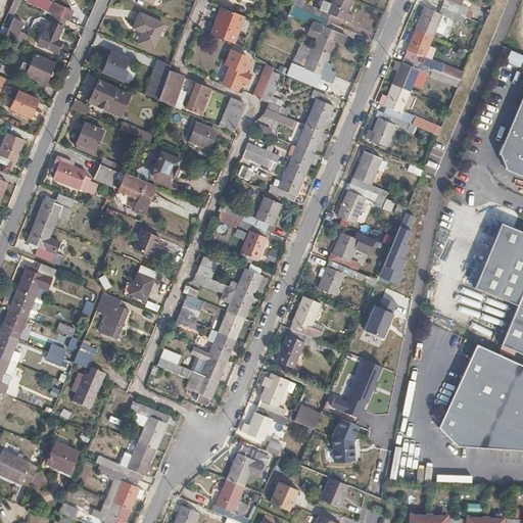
[(12,15),(19,0),(13,0),(7,14),(10,16),(12,15)]
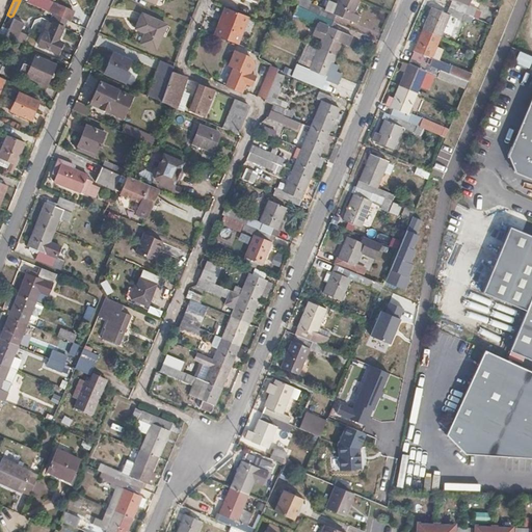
[(354,12),(360,0),(339,0),(338,4),(330,1),(326,9),(307,2),(307,0),(286,0),(286,1),(317,14),(334,21),(335,21),(337,15),(357,22),(362,15),(354,12)]
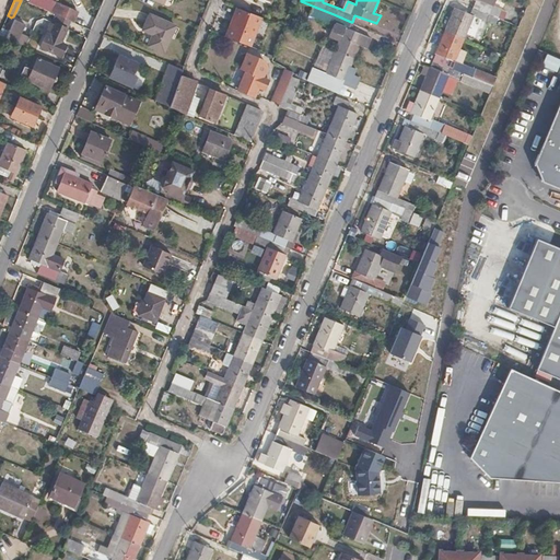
[(473,0),(477,2),(474,7),(487,12),(499,18),(503,8),(493,4),(496,0),(473,0)]
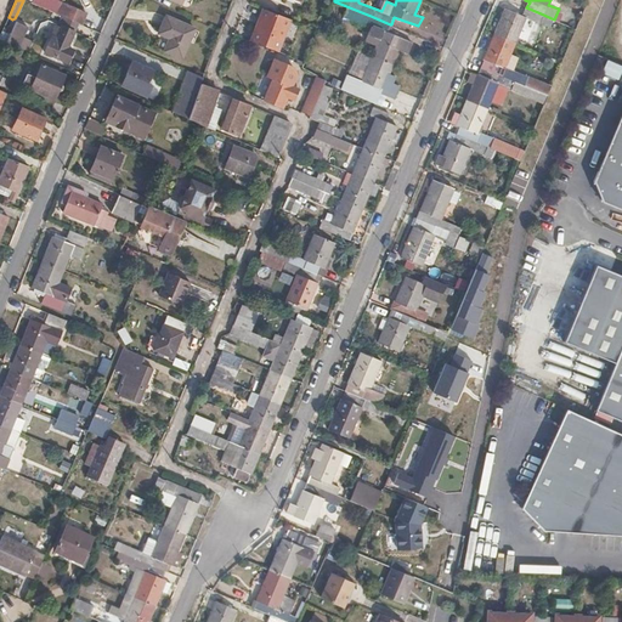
[(79,23),(86,27),(92,15),(75,7),(71,20),(79,23)]
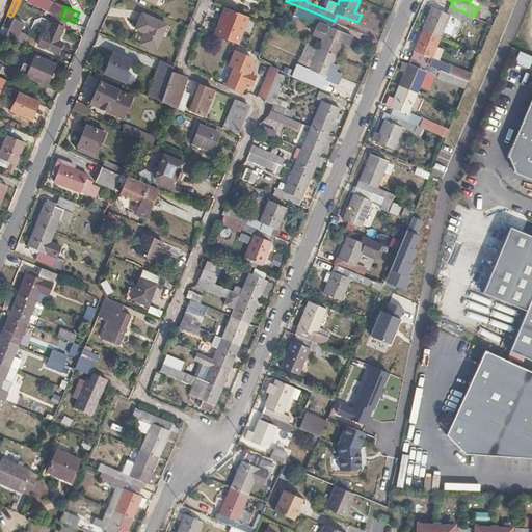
[(292,15),(308,20),(310,11),(295,6),(292,15)]
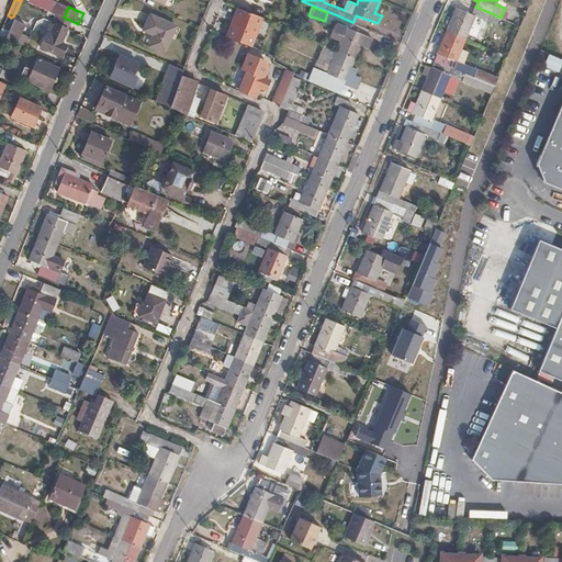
[(458,9),(448,31),(467,38),(476,17),(499,25),(503,18),(501,18),(489,12),(475,7),(473,14),(458,9)]
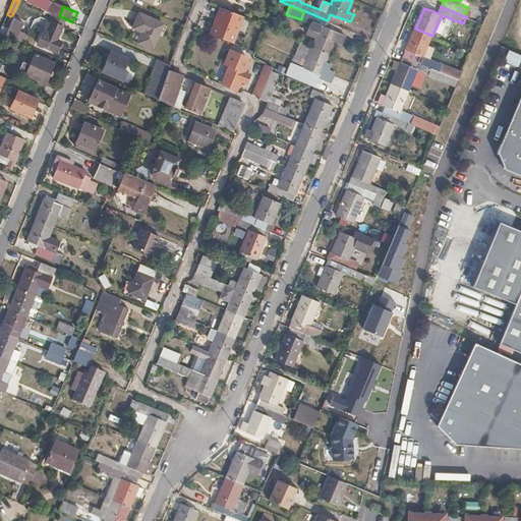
[(243,17),(219,7),(207,35),(221,40),(232,44),(243,17)]
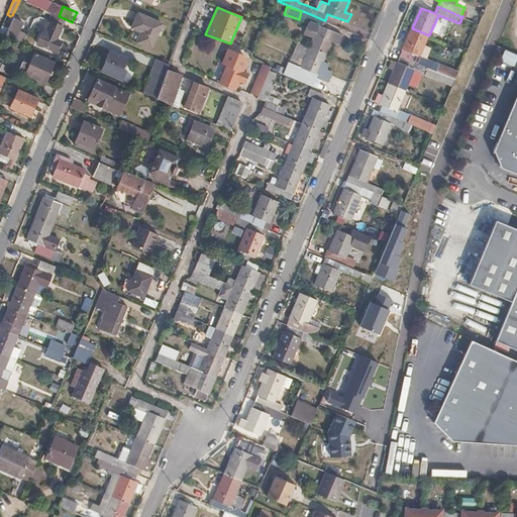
[(66,19),(59,16),(50,13),(47,21),(52,22),(46,34),(42,33),(37,43),(57,52),(61,41),(56,39),(62,26),(63,26),(66,19)]
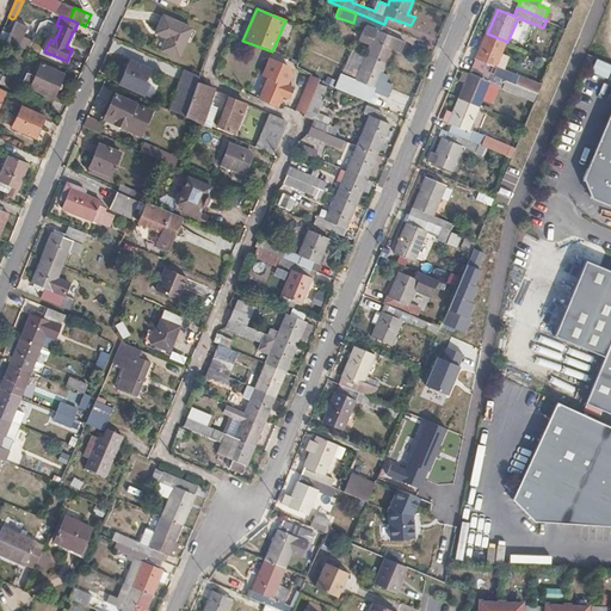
[(383,24),(364,16),(362,24),(377,30),(366,55),(387,62),(393,49),(402,51),(406,42),(380,31),(383,24)]
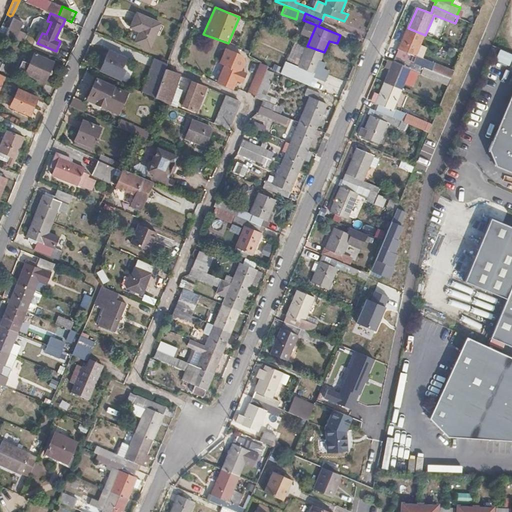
[(159,24),(136,15),(130,28),(140,32),(136,43),(150,48),(159,24)]
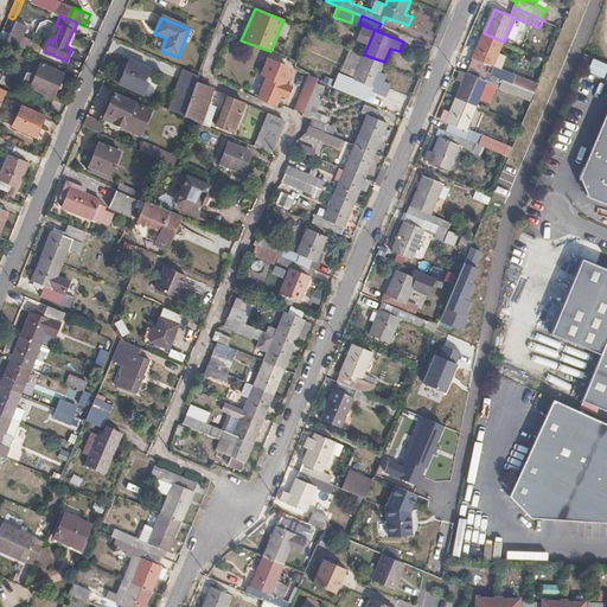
[(0,34),(0,39),(18,46),(26,26),(16,21),(10,36),(1,32),(0,34)]
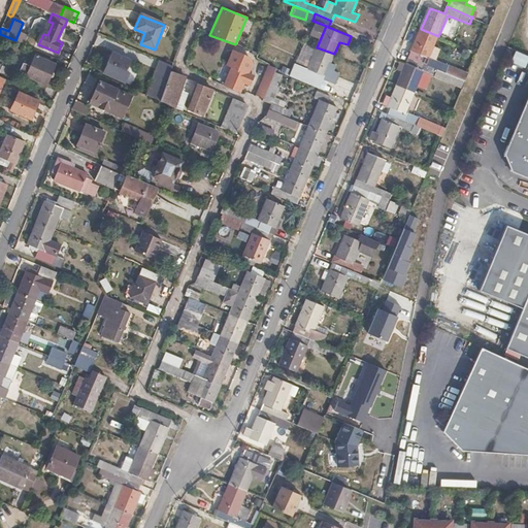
[(48,22),(43,34),(47,35),(53,23),(48,22)]
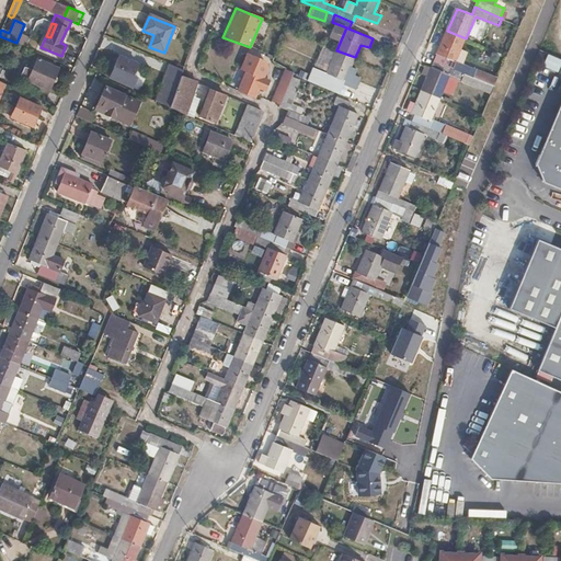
[(447,31),(435,60),(479,78),(482,71),(456,61),(466,38),(447,31)]
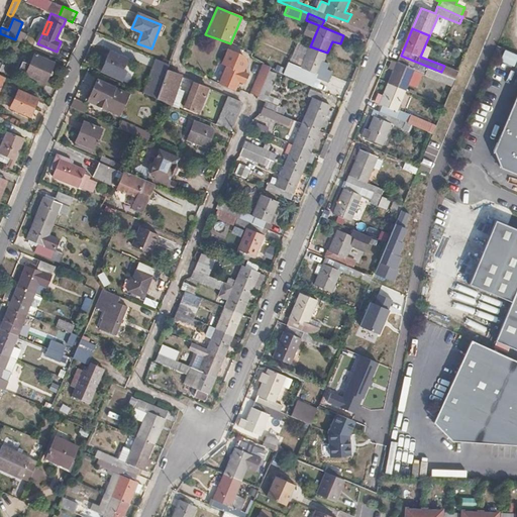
[(327,53),(310,46),(301,68),(290,64),(286,75),(313,87),(317,78),(321,67),(327,53)]
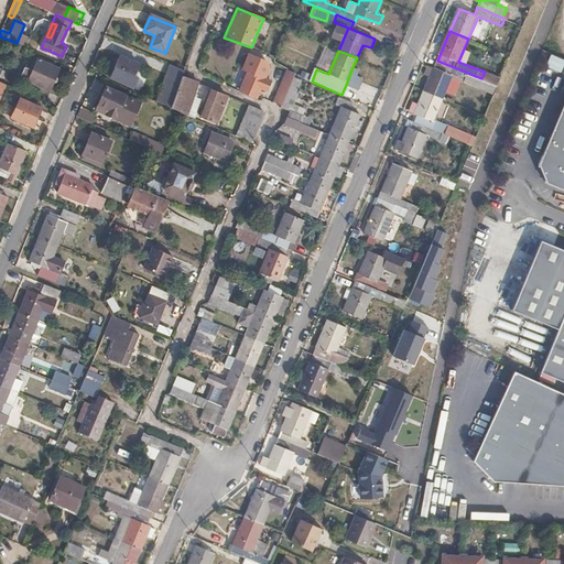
[(239,90),(256,97),(259,88),(266,90),(269,80),(264,78),(268,67),(267,63),(248,54),(242,69),(247,71),(239,90)]
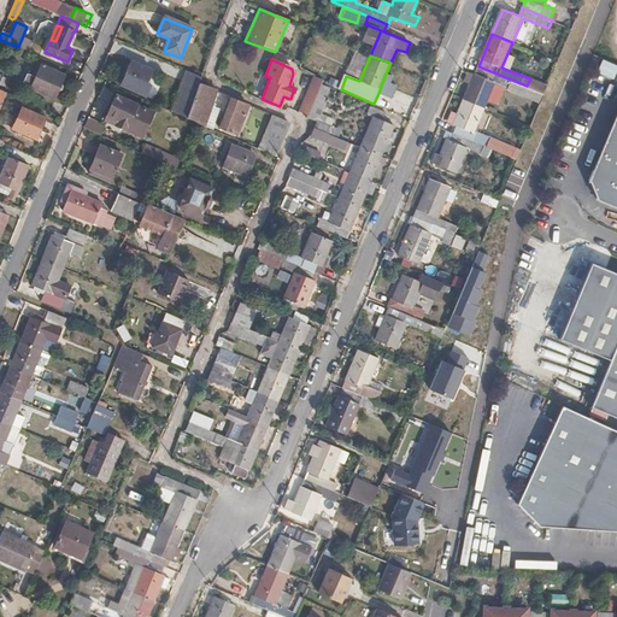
[(135,78),(144,82),(150,70),(130,62),(119,84),(131,89),(135,78)]
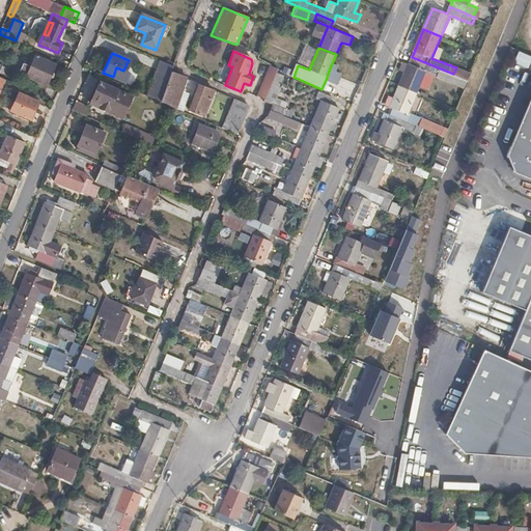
[(46,85),(55,65),(34,56),(26,76),(46,85)]
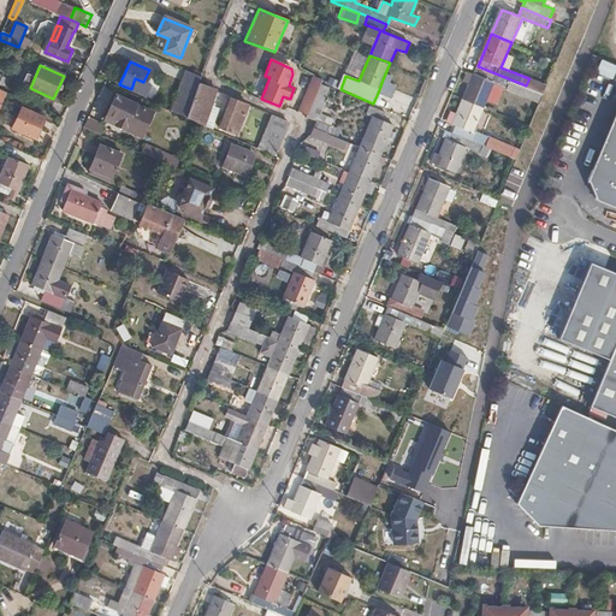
[(469,88),(465,99),(484,107),(493,83),(539,102),(543,93),(526,86),(478,66),(473,77),(469,88)]
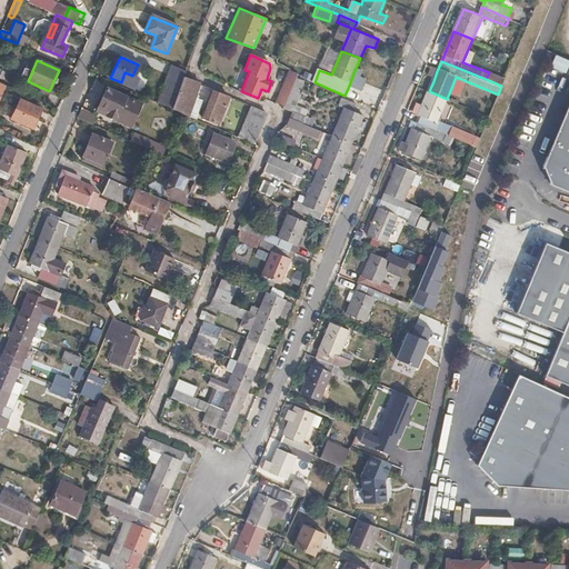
[(185,77),(187,71),(172,65),(168,78),(182,83),(185,77)]
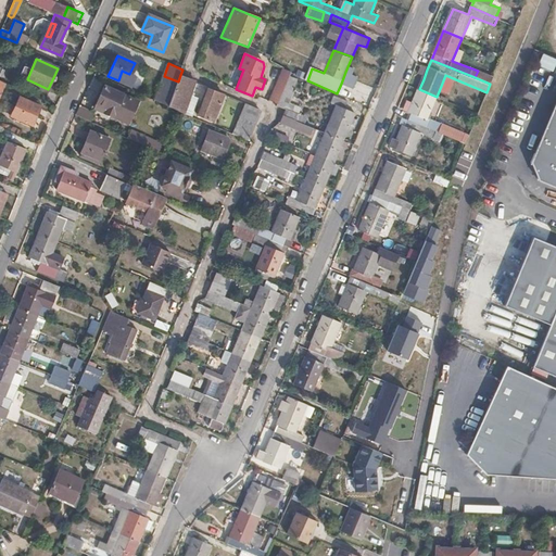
[(277,104),(281,106),(283,99),(291,73),(283,70),(269,100),(278,103),(277,104)]
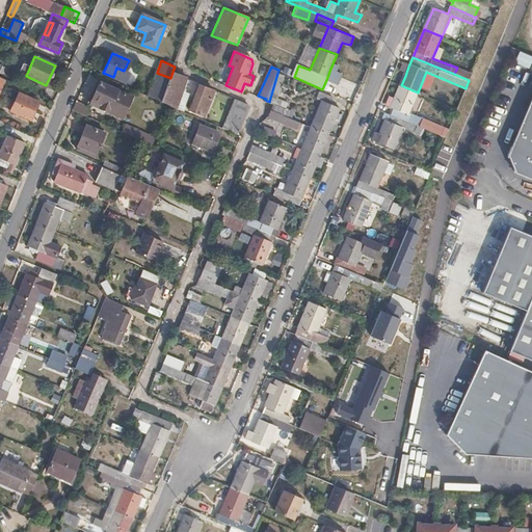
[(120,80),(124,71),(116,68),(113,77),(120,80)]
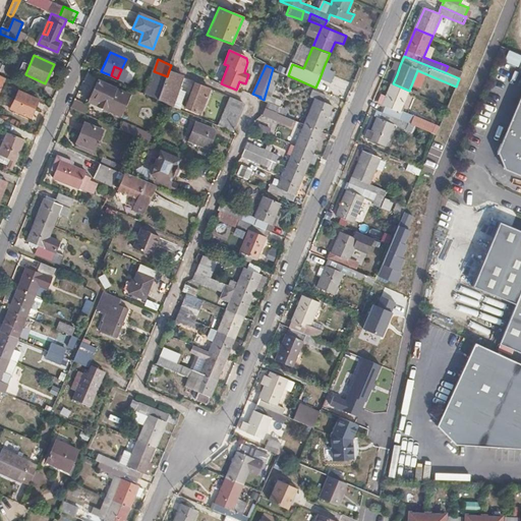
[(324,67),(320,78),(327,81),(331,70),(324,67)]
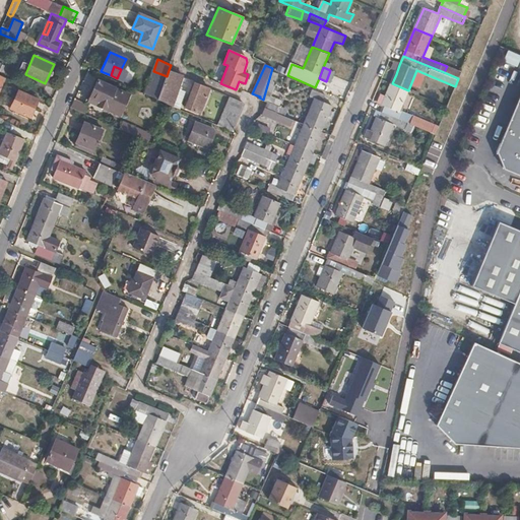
[(156,100),(170,105),(172,106),(183,76),(169,70),(167,76),(156,100)]
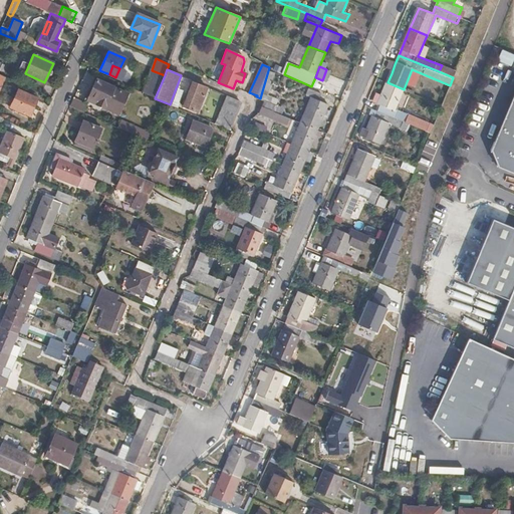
[(120,90),(95,79),(88,96),(98,100),(97,103),(111,109),(120,90)]
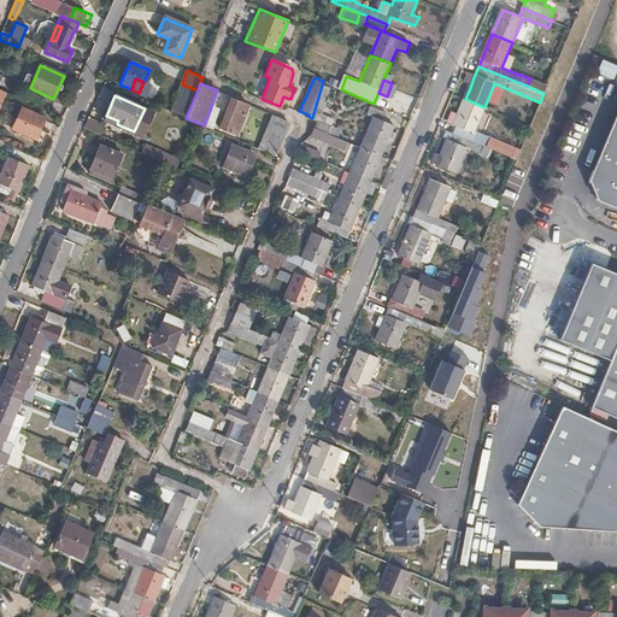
[(244,116),(247,104),(231,98),(218,130),(229,135),(231,129),(238,131),(244,116)]
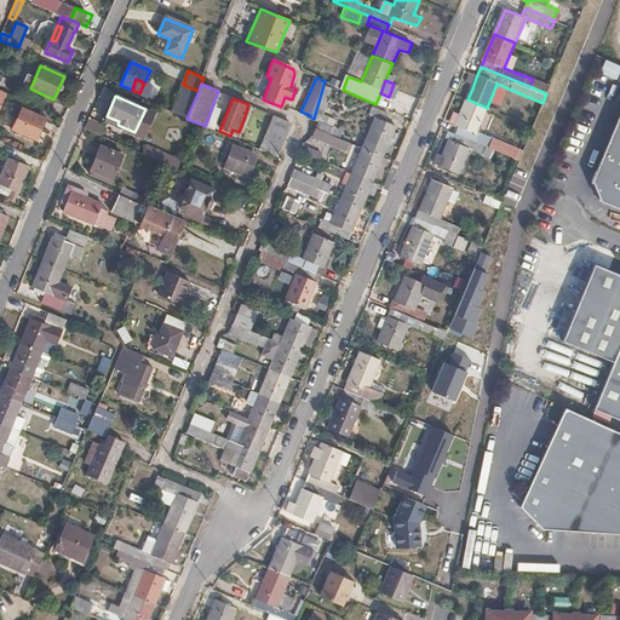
[(458,124),(454,132),(484,144),(487,138),(476,133),(487,108),(468,99),(460,115),(458,124)]
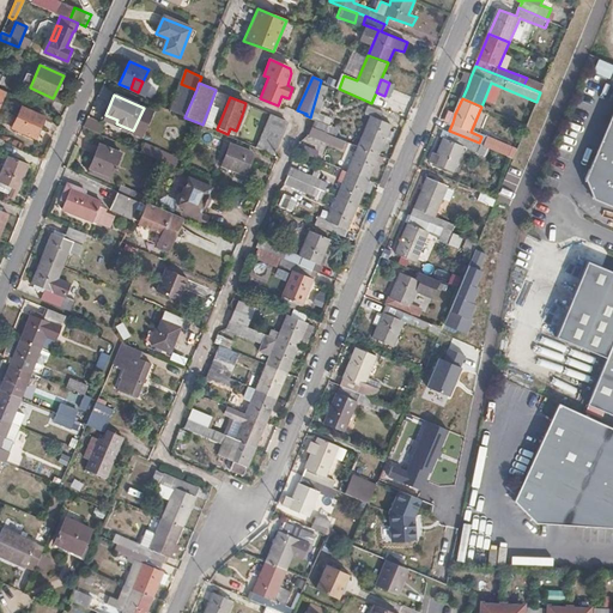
[(372,116),(359,146),(380,155),(386,138),(389,129),(392,125),(381,120),(383,111),(370,105),(366,114),(372,116)]
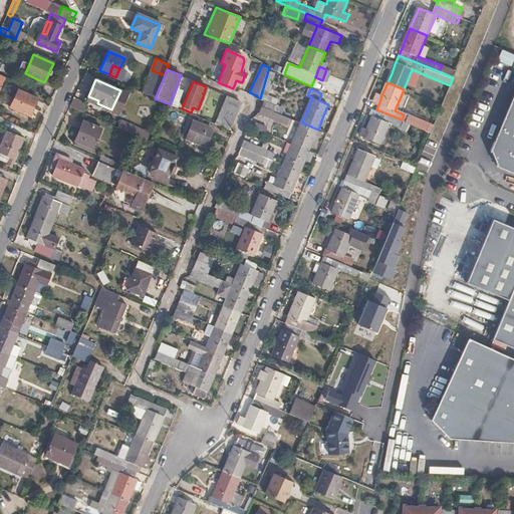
[(29,115),(36,98),(17,89),(13,98),(4,94),(0,101),(8,104),(8,105),(29,115)]
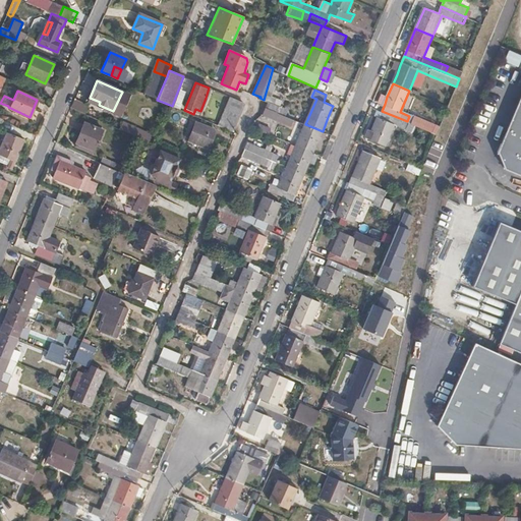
[(266,93),(264,100),(269,102),(266,108),(277,113),(282,100),(266,93)]
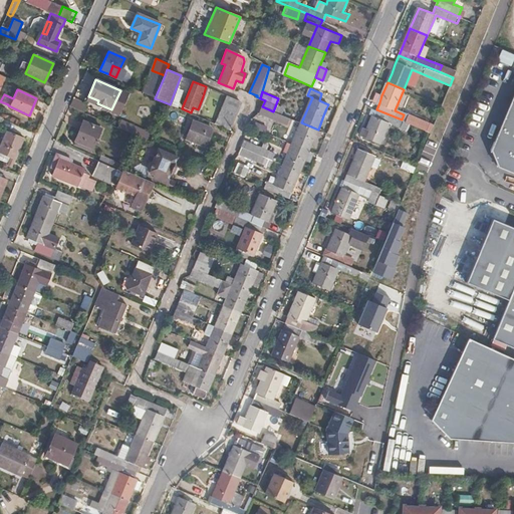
[(513,92),(491,149),(497,166),(513,173),(513,92)]
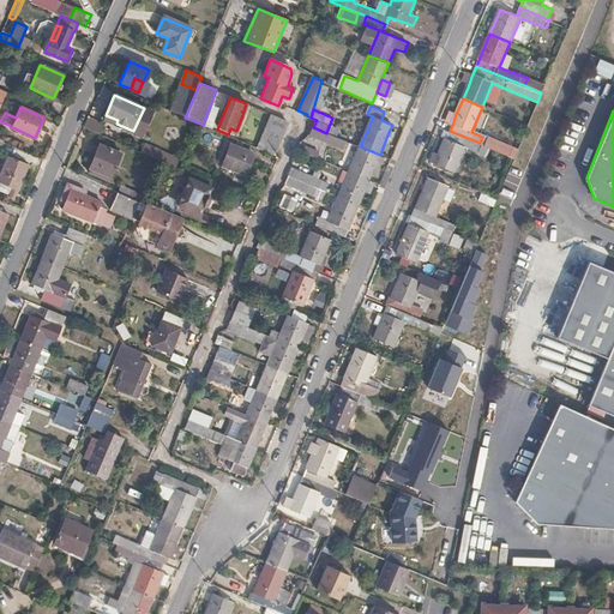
[(263,151),(278,158),(293,124),(277,116),(263,151)]
